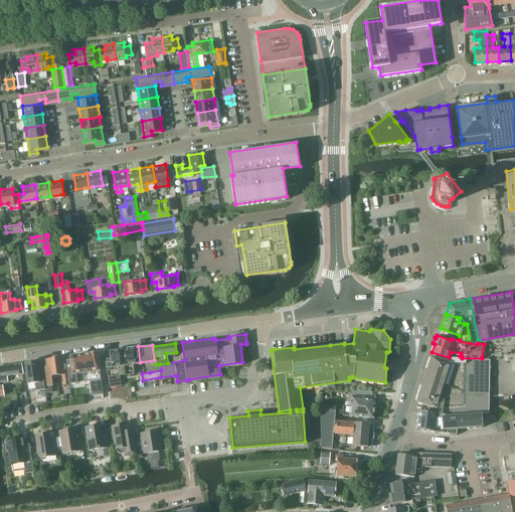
[(138,346),(136,347),(129,348),(129,350),(125,350),(126,360),(128,360),(128,362),(126,362),(126,364),(127,372),(134,371),(133,363),(140,362),(138,346)]
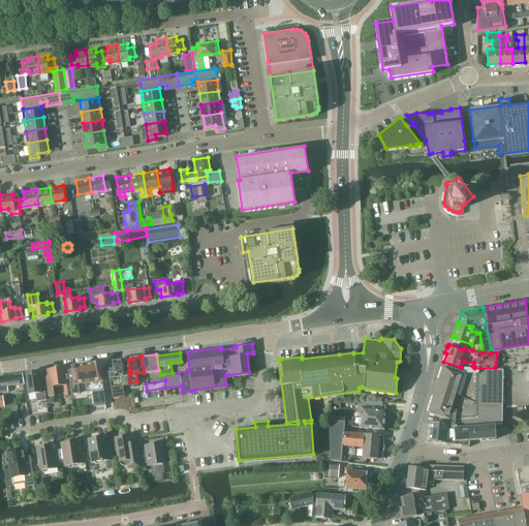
[(131,372),(131,370),(129,370),(128,360),(127,357),(107,360),(110,383),(111,385),(115,385),(128,383),(130,382),(129,374),(129,372),(131,372)]
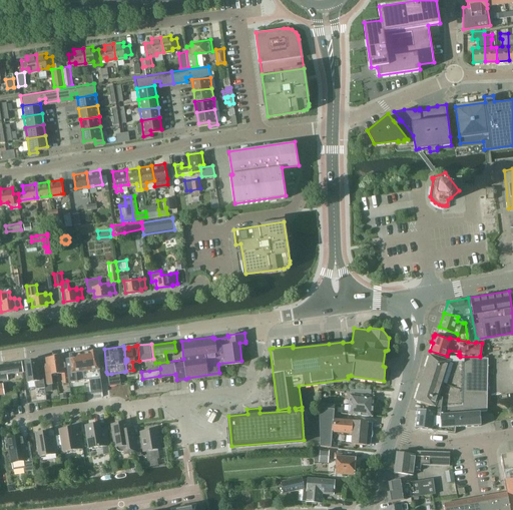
[(70,360),(67,360),(70,381),(89,379),(99,378),(96,351),(70,354),(70,360)]
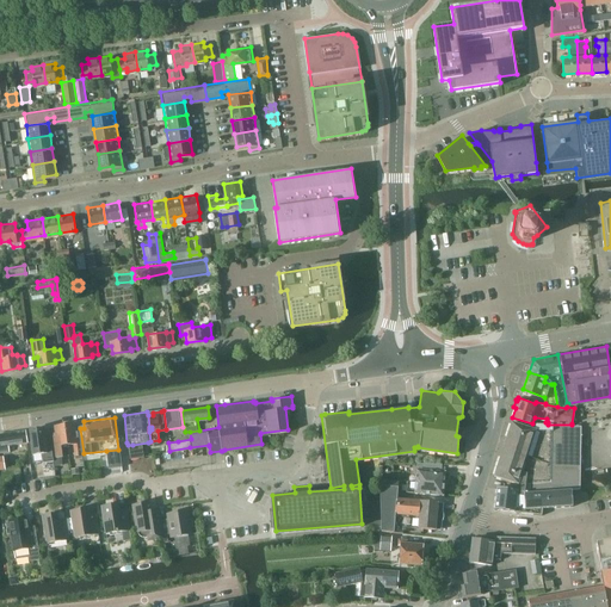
[(511,479),(507,487),(506,487),(532,490),(572,488),(572,489),(579,489),(580,489),(580,469),(581,425),(572,423),(572,425),(548,425),(548,422),(545,422),(536,422),(534,428),(512,421),(494,475),(511,479)]
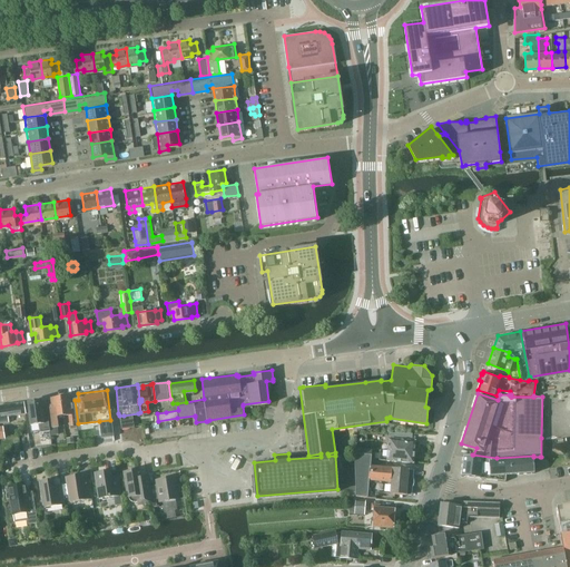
[(70,413),(71,424),(78,423),(75,400),(71,401),(70,394),(61,396),(65,414),(70,413)]
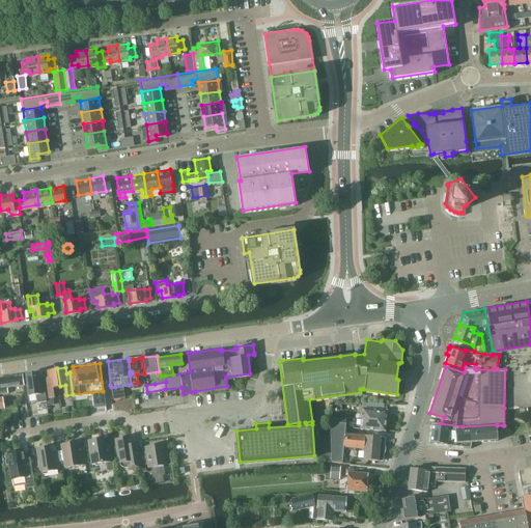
[(49,376),(47,376),(50,396),(47,396),(48,403),(55,401),(54,396),(56,395),(54,386),(60,386),(57,368),(48,369),(49,376)]
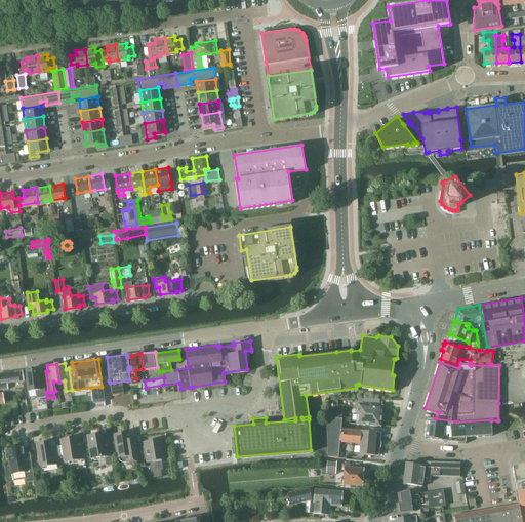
[(38,396),(46,395),(44,384),(39,384),(37,367),(27,368),(30,390),(37,389),(38,396)]
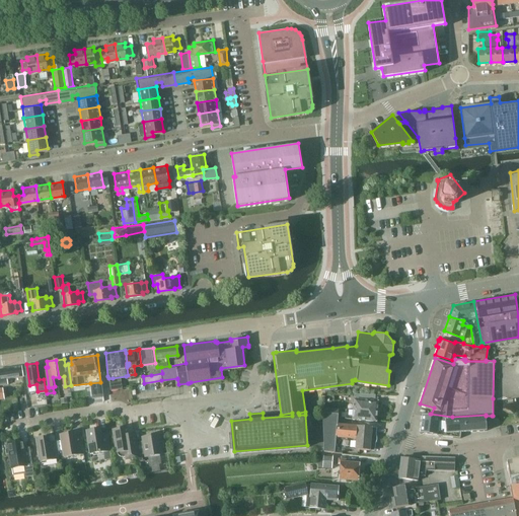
[(8,378),(23,376),(21,365),(0,368),(0,383),(8,382),(8,378)]
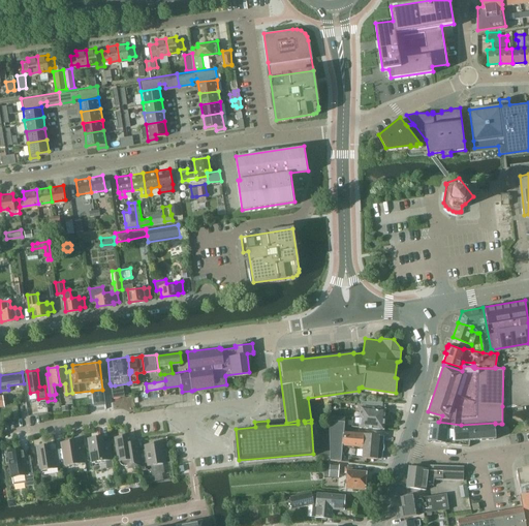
[(102,390),(92,391),(94,403),(104,402),(102,390)]
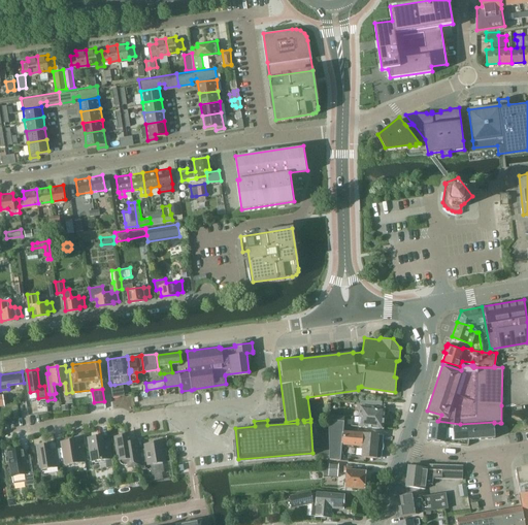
[(360,415),(384,416),(384,404),(382,404),(382,399),(360,398),(360,403),(360,415)]
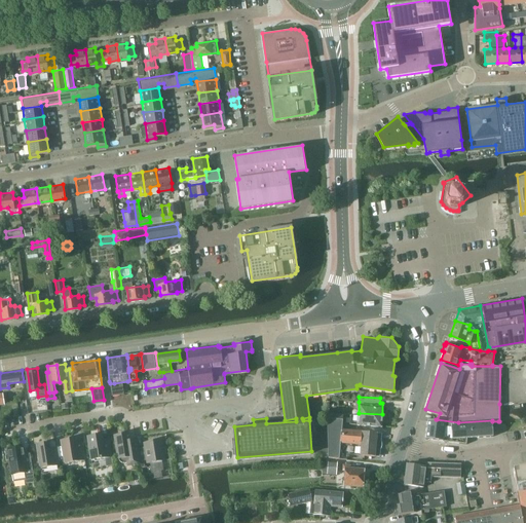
[(328,418),(328,425),(328,452),(328,454),(328,456),(347,457),(347,452),(379,454),(380,447),(381,445),(381,442),(381,438),(381,432),(342,427),(343,412),(329,411),(328,418)]
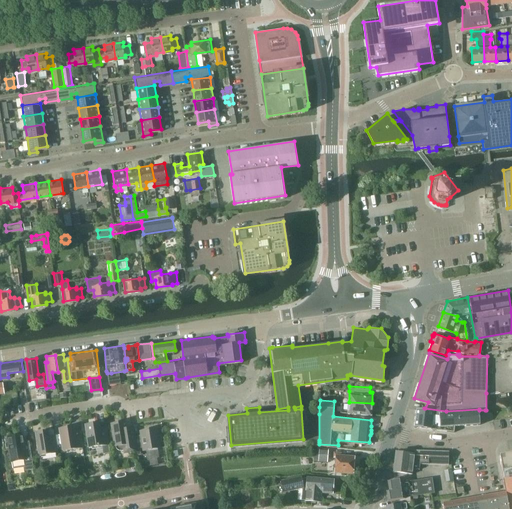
[(342,411),(348,411),(371,413),(372,403),(349,402),(348,404),(342,404),(342,411)]
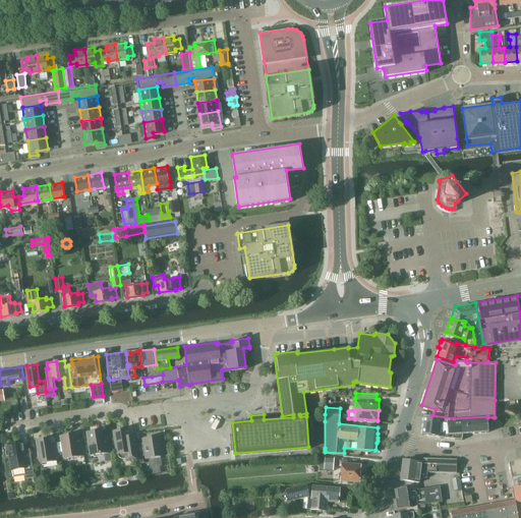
[(421,433),(461,439),(462,433),(462,432),(487,429),(487,417),(487,416),(454,418),(431,415),(432,415),(422,414),(421,433)]
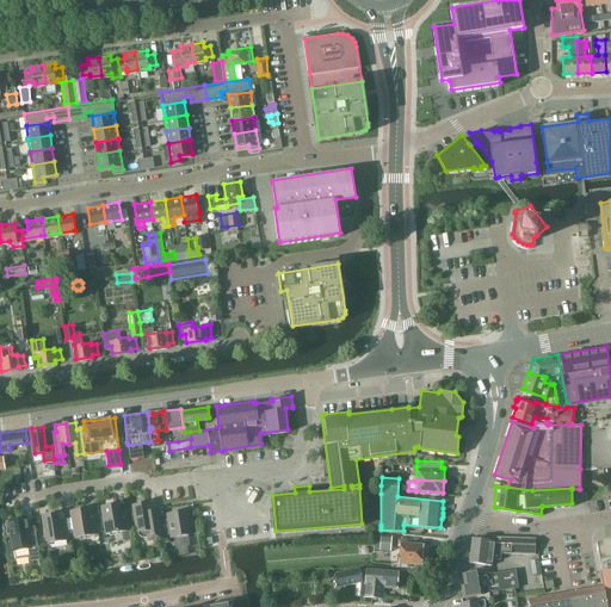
[(381,494),(370,494),(371,512),(371,525),(381,525),(381,494)]
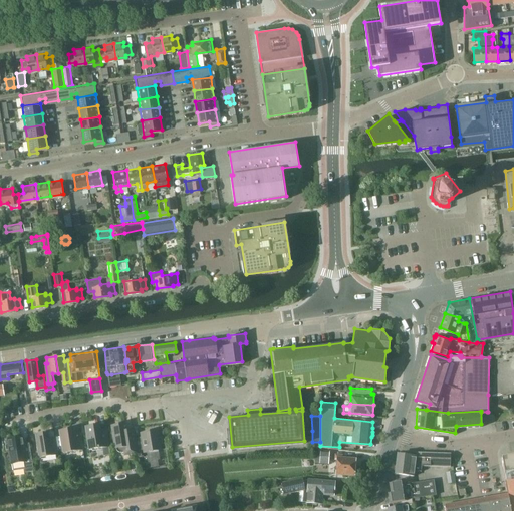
[(126,428),(125,422),(111,424),(115,446),(116,446),(118,449),(120,450),(123,450),(124,453),(137,451),(136,449),(134,437),(133,427),(126,428)]
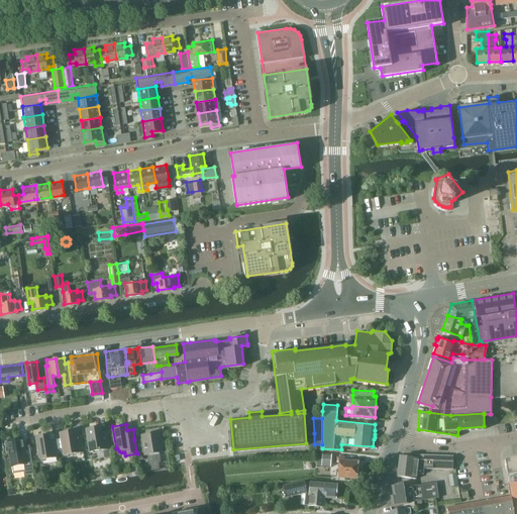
[(101,431),(100,425),(86,427),(90,450),(103,448),(104,455),(110,454),(107,430),(101,431)]
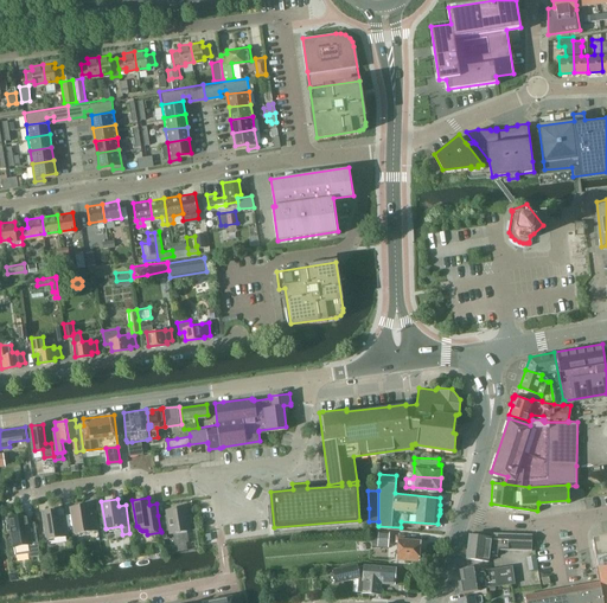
[(71,506),(75,532),(98,528),(95,510),(89,511),(88,504),(71,506)]
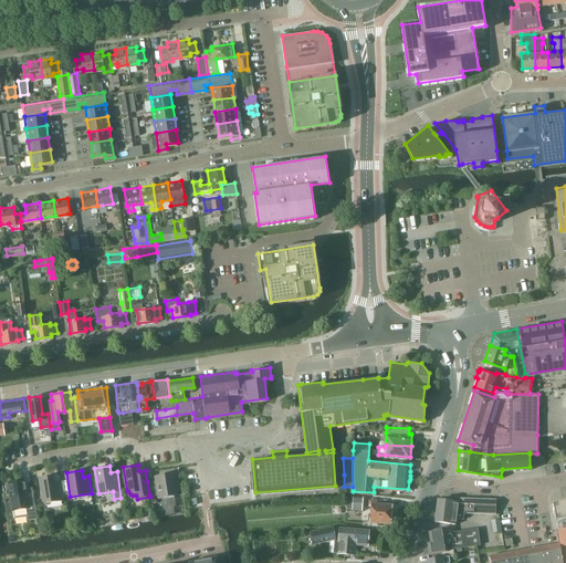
[(156,480),(147,481),(149,494),(158,493),(159,498),(177,494),(176,488),(182,487),(180,479),(175,480),(174,472),(156,476),(156,480)]
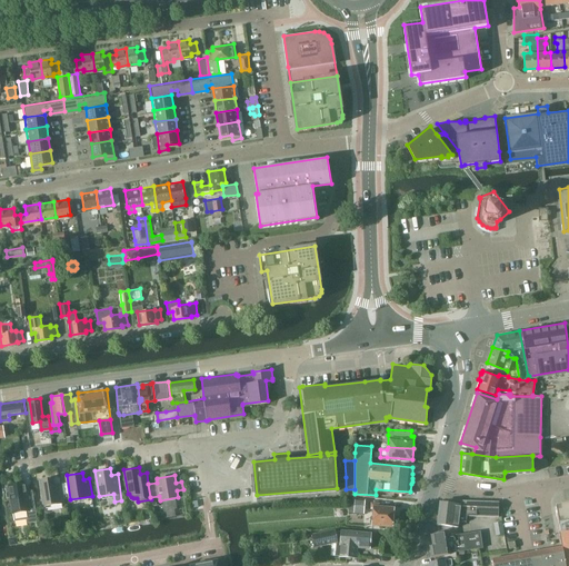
[(41,479),(45,505),(65,502),(61,483),(55,484),(53,477),(41,479)]
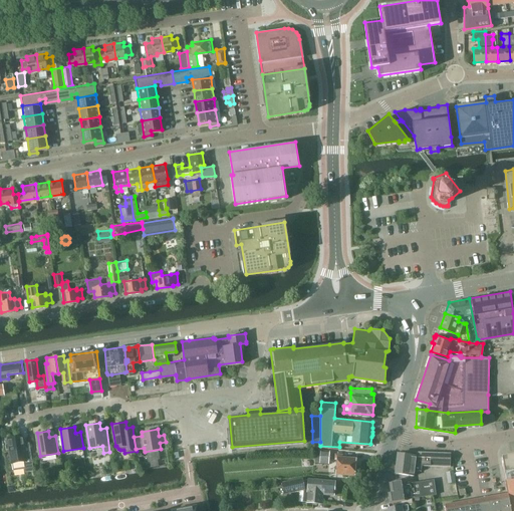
[(24,442),(23,435),(9,437),(13,462),(25,460),(26,471),(35,469),(30,441),(24,442)]
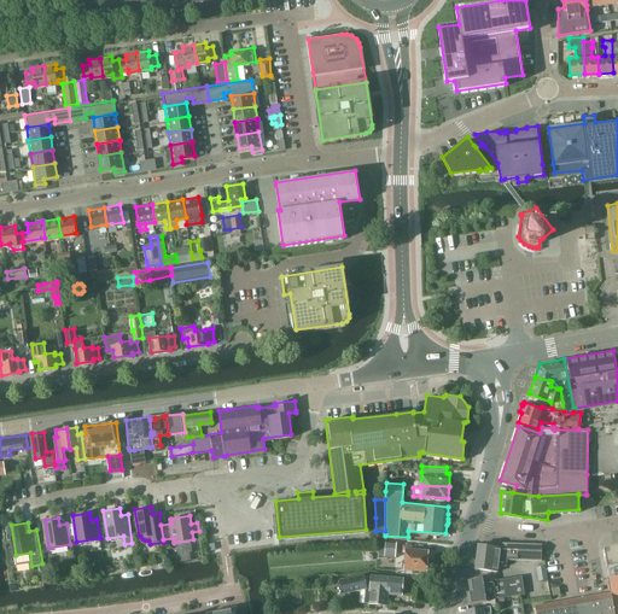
[(379,544),(379,553),(396,555),(397,539),(385,538),(385,544),(379,544)]
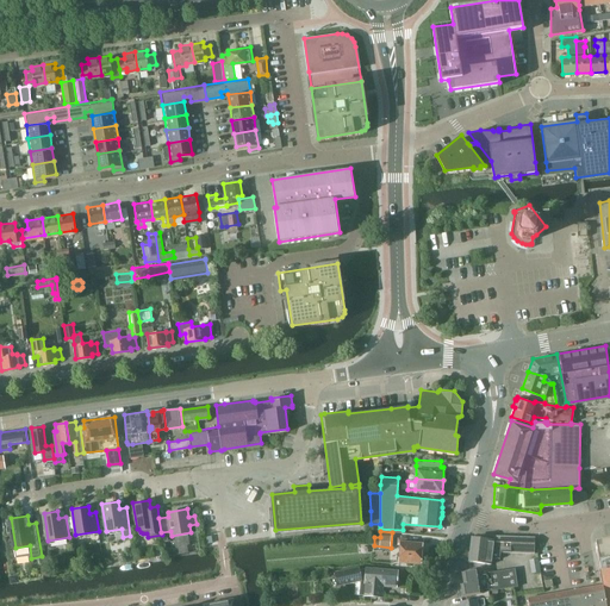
[(472,550),(471,560),(491,562),(492,556),(499,556),(500,549),(534,550),(535,536),(511,535),(498,535),(484,535),(483,537),(473,537),(473,539),(472,550)]
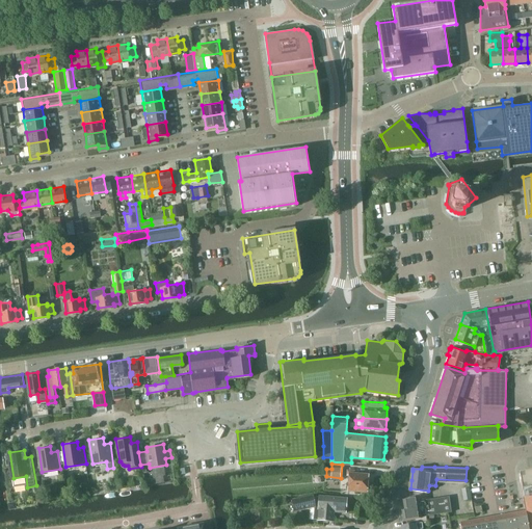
[(369,483),(368,481),(368,472),(355,471),(355,468),(347,468),(347,472),(349,472),(349,488),(368,490),(368,488),(369,487),(369,483)]
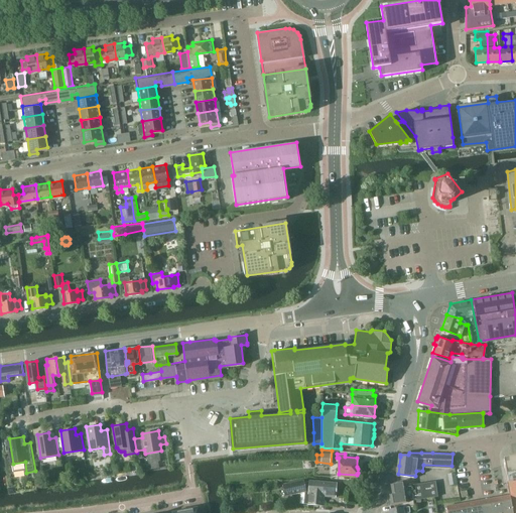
[(503,458),(503,459),(510,493),(512,512),(515,512),(515,455),(511,456),(511,457),(503,458)]
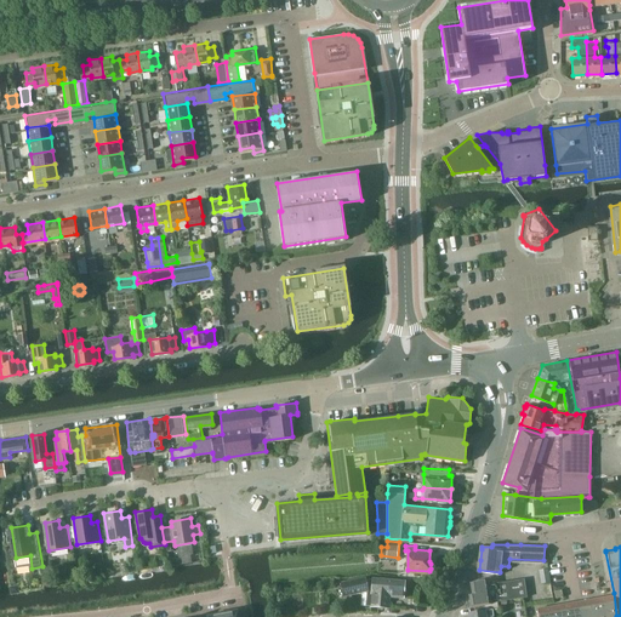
[(548,567),(539,569),(541,582),(550,581),(548,567)]
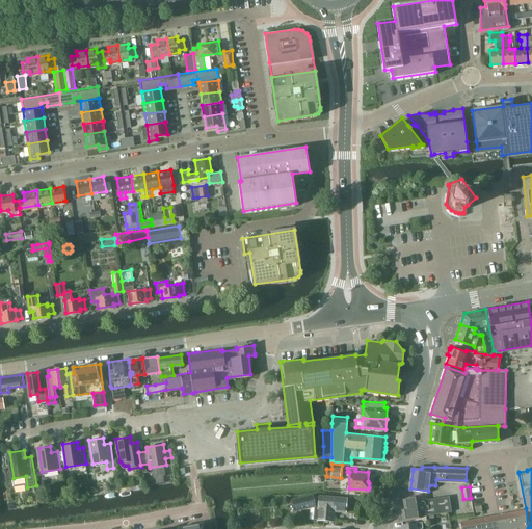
[(308,495),(292,498),(294,509),(310,506),(309,516),(318,517),(318,518),(329,519),(329,509),(330,507),(330,495),(319,494),(314,496),(315,501),(309,503),(308,495)]
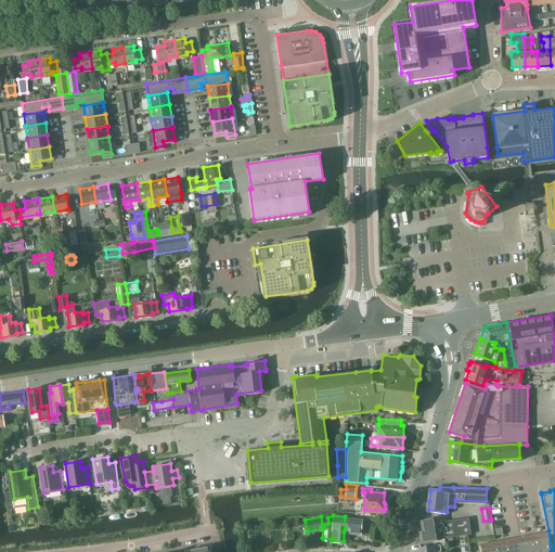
[(362,517),(345,516),(345,529),(349,529),(349,531),(361,533),(362,517)]
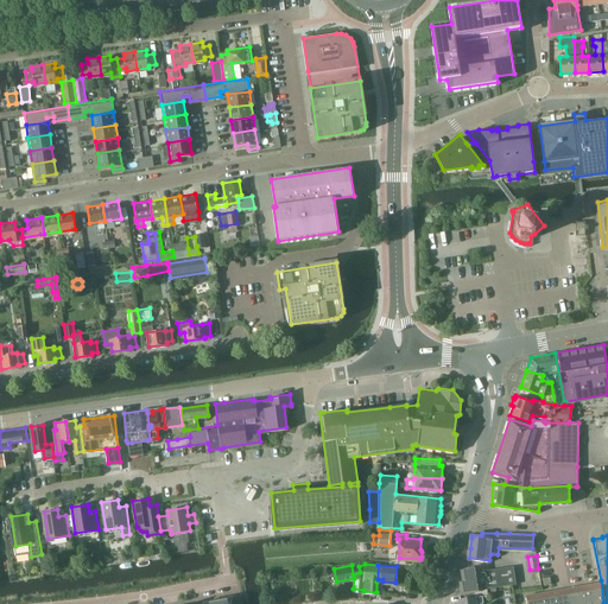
[(481,587),(515,583),(514,573),(513,565),(479,570),(477,565),(460,568),(462,580),(458,580),(460,586),(457,587),(457,593),(481,589),(481,587)]
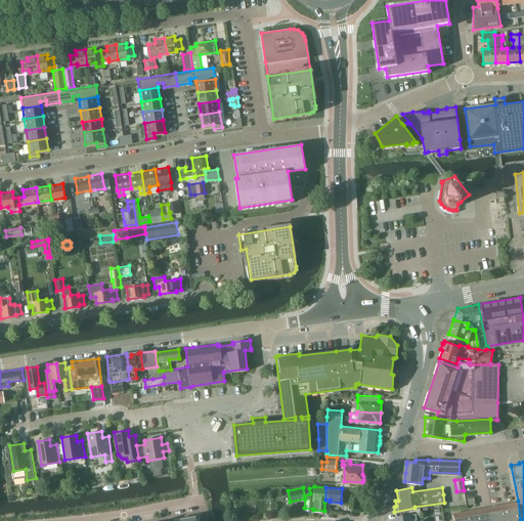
[(520,520),(518,501),(515,502),(453,512),(454,520),(520,520)]
